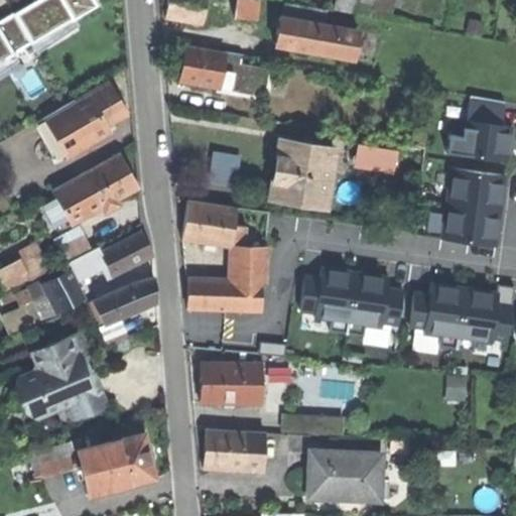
[(12,12),(30,42),(73,17),(95,3),(93,0),(32,0),(26,4),(12,12)]
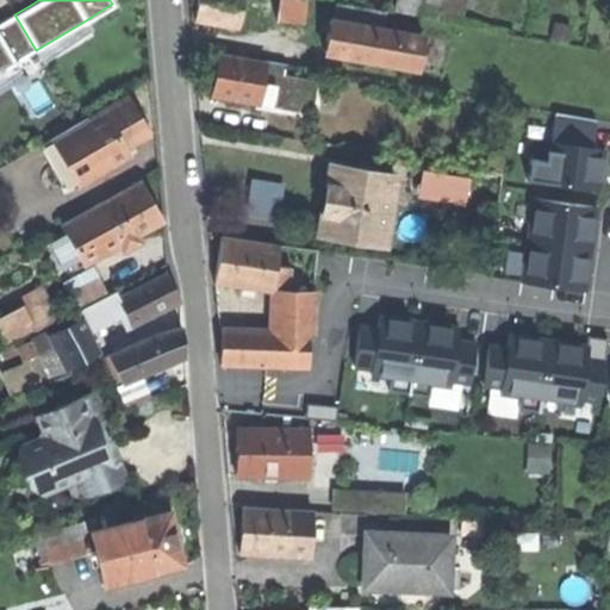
[(195,19),(240,27),(243,0),(199,0),(198,5),(195,19)]
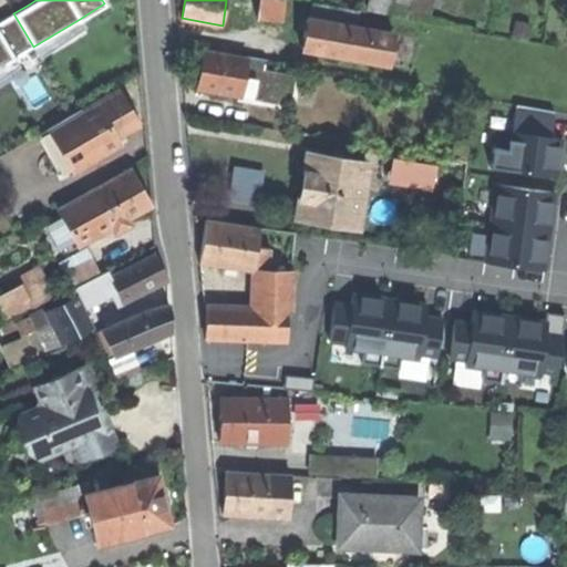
[(256,0),(254,17),(276,21),(278,0),(256,0)]
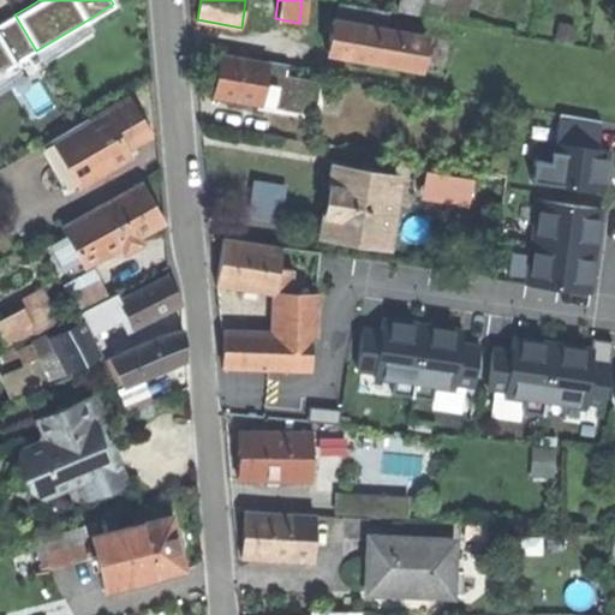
[(422,0),(399,0),(398,11),(418,16),(422,0)]
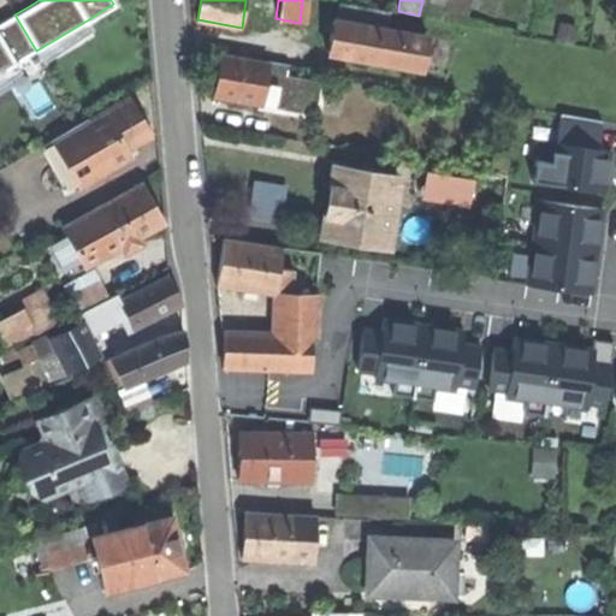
[(424,0),(422,15),(442,18),(444,0),(424,0)]
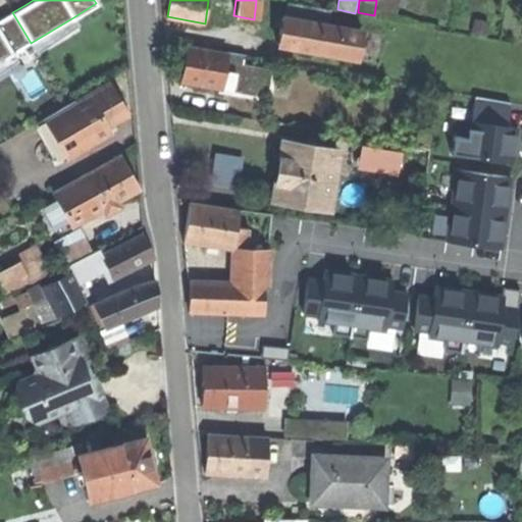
[(396,0),(379,0),(378,8),(394,11),(396,0)]
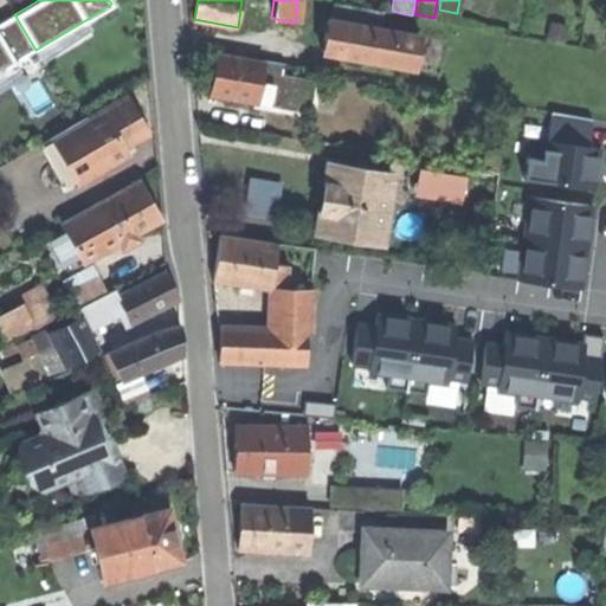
[(0,70),(14,62),(36,50),(14,14),(0,23),(0,70)]
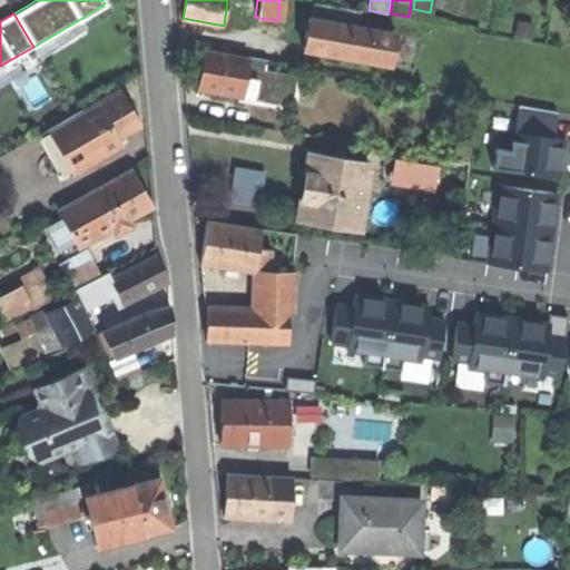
[(80,19),(33,47),(39,56),(86,28),(80,19)]
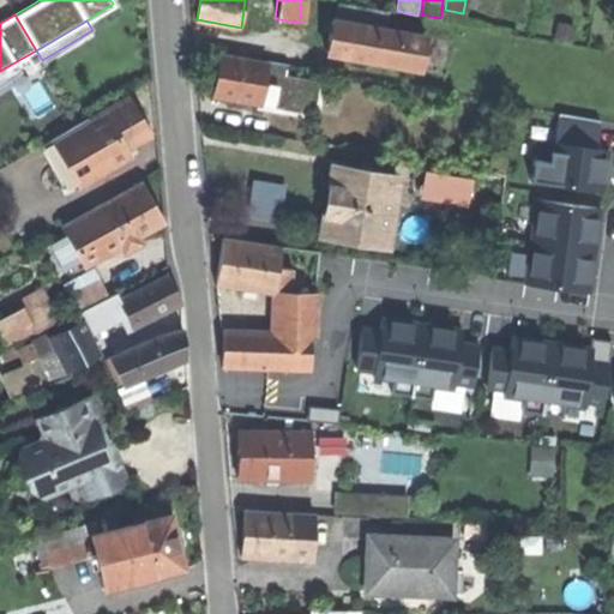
[(425,38),(332,20),(329,37),(326,53),(419,71),(425,38)]
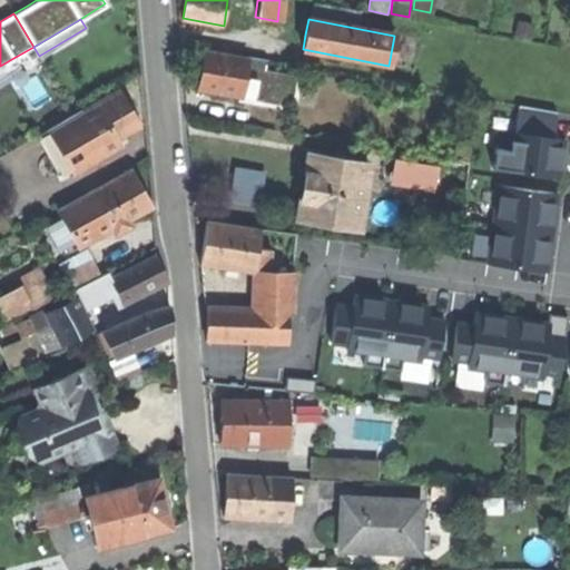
[(242,97),(248,58),(205,51),(200,71),(198,89),(238,96),(242,97)]
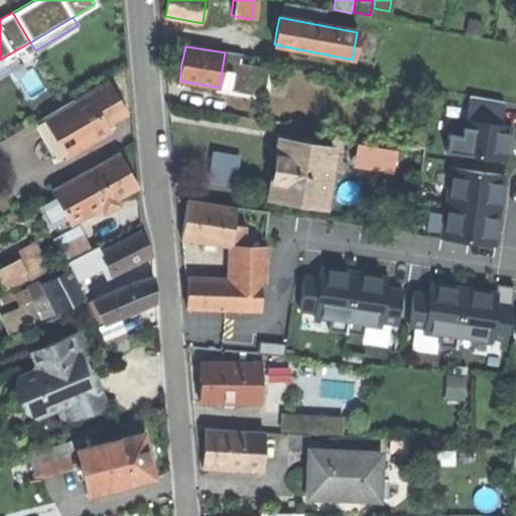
[(225,51),(225,52),(219,88),(216,87),(215,92),(247,97),(248,93),(262,95),(267,69),(239,63),(241,53),(225,51)]
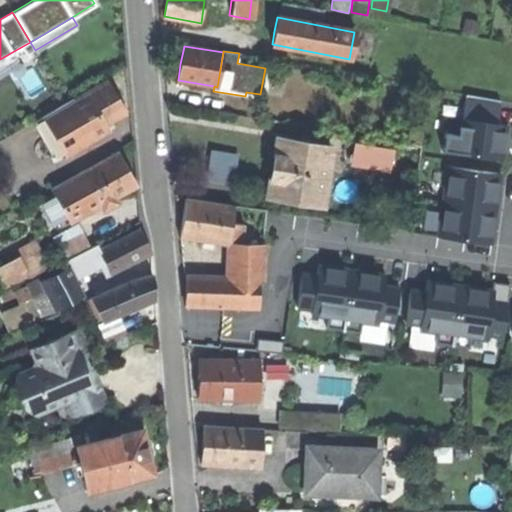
[(12,52),(0,59),(0,70),(17,60),(12,52)]
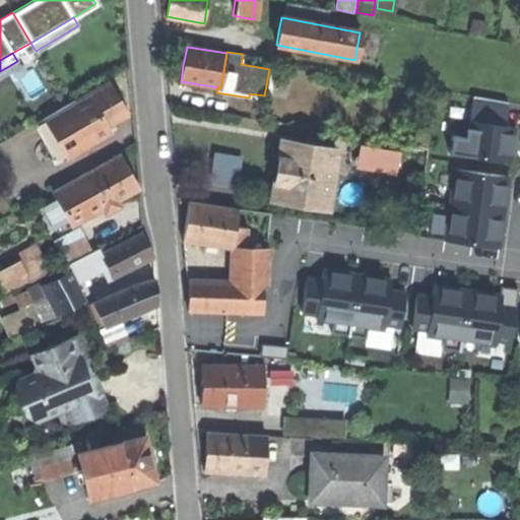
[(87,95),(107,128),(128,115),(109,82),(87,95)]
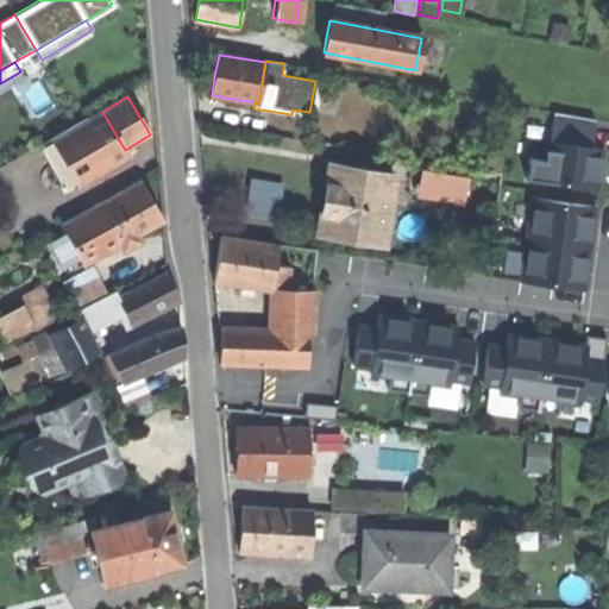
[(129,156),(125,150),(102,112),(86,121),(85,119),(52,138),(80,184),(129,156)]
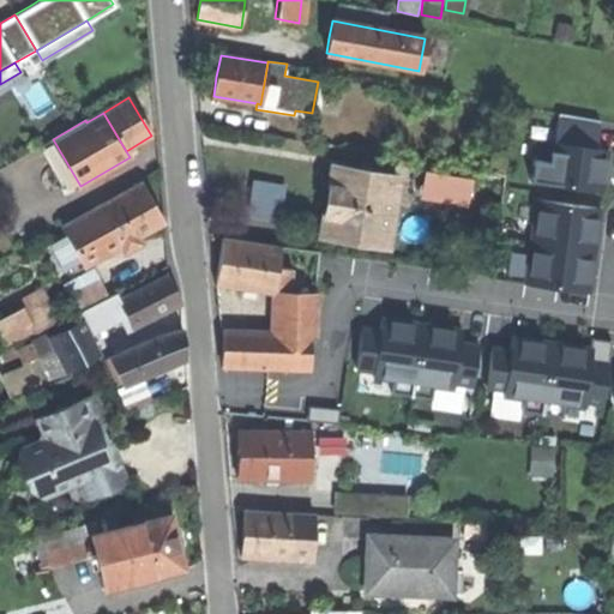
[(534,160),(530,182),(602,193),(608,150),(596,149),(600,120),(559,114),(554,143),(548,143),(546,161),(534,160)]
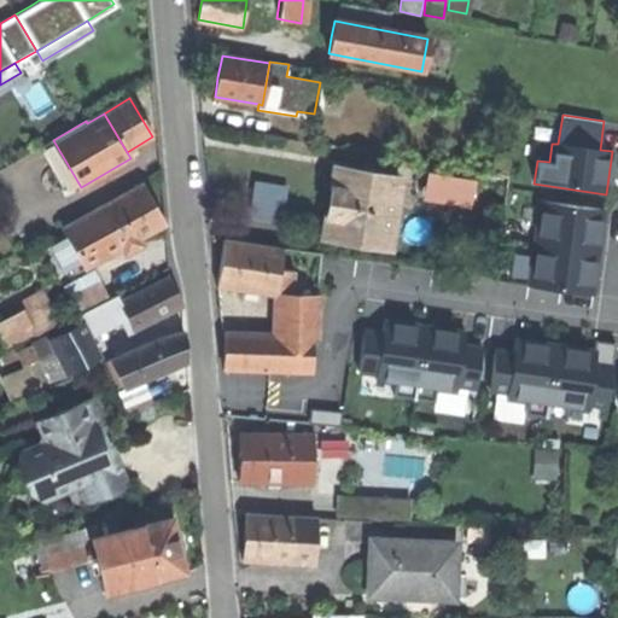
[(81,187),(53,140),(40,147),(69,194),(81,187)]
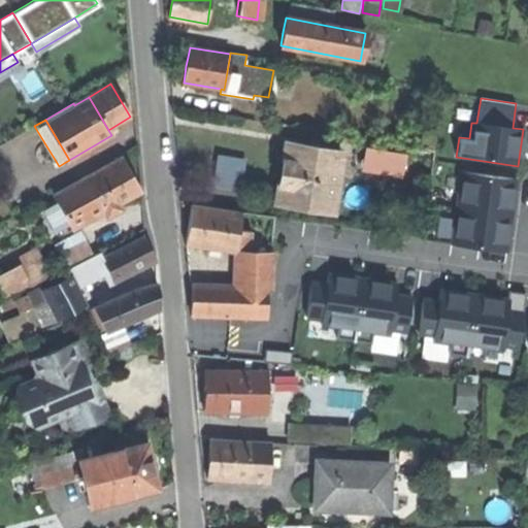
[(342,153),(287,143),(284,168),(277,201),(333,210),(342,153)]
